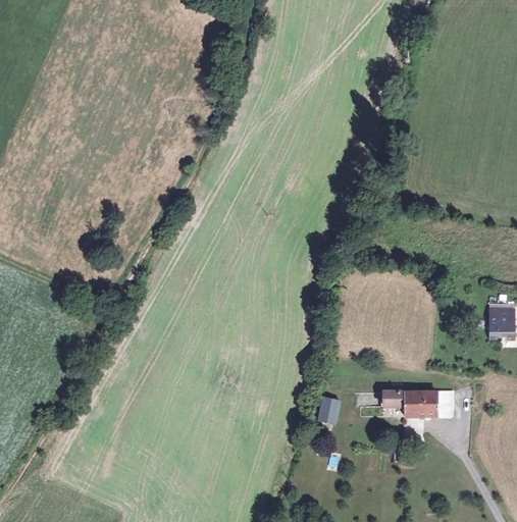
[(515,301),(488,301),(488,309),(512,309),(512,316),(515,315),(515,301)]
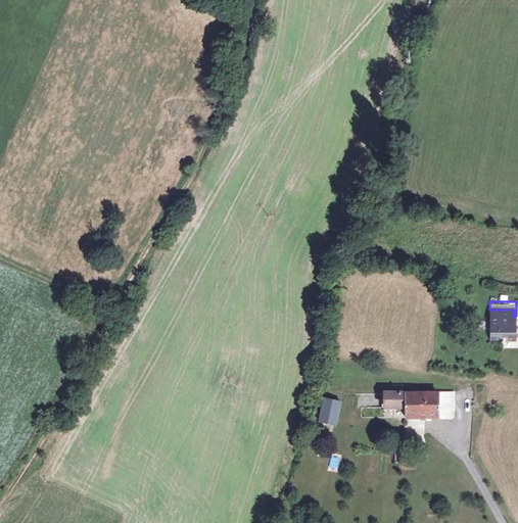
[(513,310),(489,310),(490,339),(503,338),(503,334),(508,333),(508,338),(517,338),(516,316),(513,317),(513,310)]
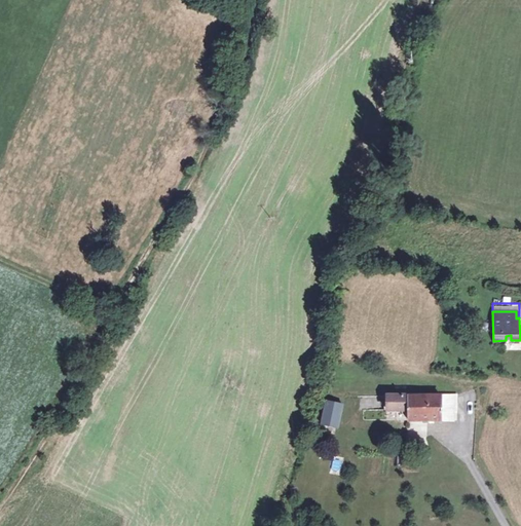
[(424,419),(424,393),(398,393),(398,386),(386,386),(386,419),(424,419)]
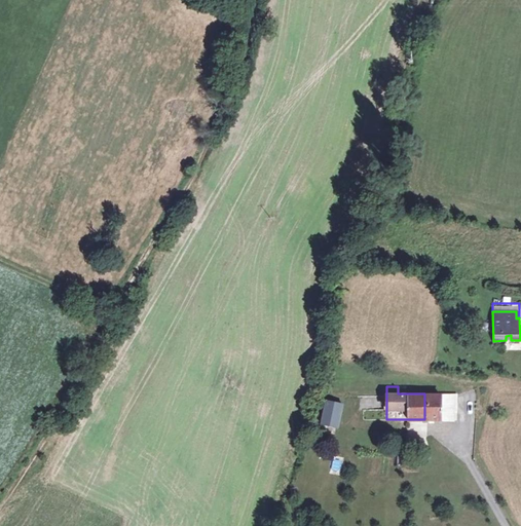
[(424,419),(456,419),(456,392),(424,393),(424,419)]
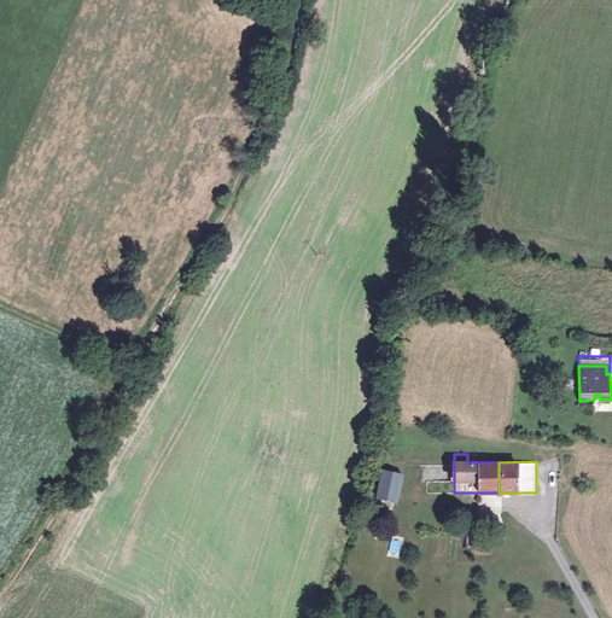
[(400,505),(406,474),(382,468),(374,499),(400,505)]
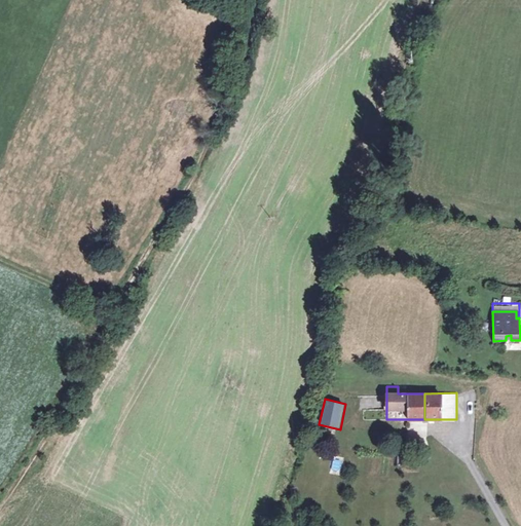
All buildings are outlined.
